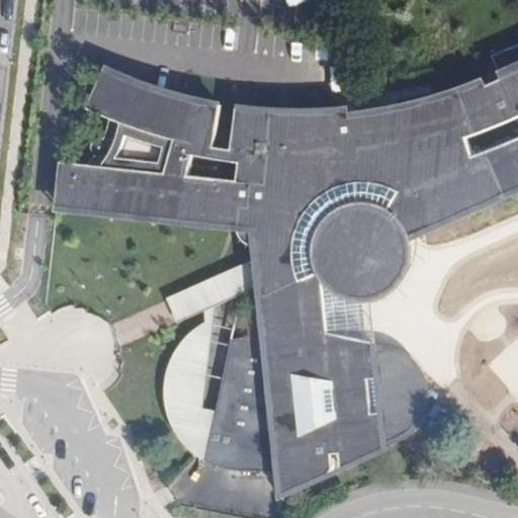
[(482,80),(445,93),(396,106),(371,110),(348,114),(347,108),(316,110),(284,109),(284,114),(256,112),(234,109),(229,146),(211,144),(218,108),(165,95),(130,85),(99,72),(83,106),(105,117),(100,137),(105,144),(105,147),(104,151),(101,154),(96,155),(94,164),(58,161),(53,200),(235,220),(235,225),(236,232),(237,235),(241,240),(246,242),(253,244),(259,242),(263,252),(274,276),(278,286),(259,295),(251,299),(247,335),(229,336),(213,409),(203,458),(228,467),(277,469),(280,487),(312,472),(319,475),(328,469),(331,465),(332,459),(331,451),(338,451),(340,460),(381,441),(399,432),(403,430),(407,428),(410,425),(413,422),(416,418),(418,415),(420,411),(421,407),(422,403),(423,398),(423,394),(423,390),(423,384),(422,380),(421,375),(419,371),(417,367),(414,364),(411,360),(407,357),(403,354),(398,351),(393,349),(387,347),(382,346),(377,346),(364,346),(363,339),(327,329),(326,315),(339,290),(367,296),(389,287),(392,284),(397,279),(402,272),(406,266),(407,259),(404,258),(406,254),(408,255),(408,251),(408,245),(403,244),(403,239),(407,239),(406,236),(404,232),(412,228),(419,225),(421,229),(475,205),(517,186),(517,41),(517,42),(490,54),(499,78),(484,84),(482,80)]
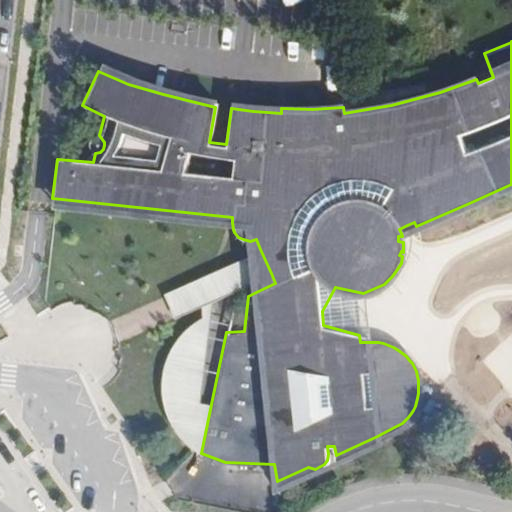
[(232,217),(52,198),(51,203),(232,222),(232,217)]
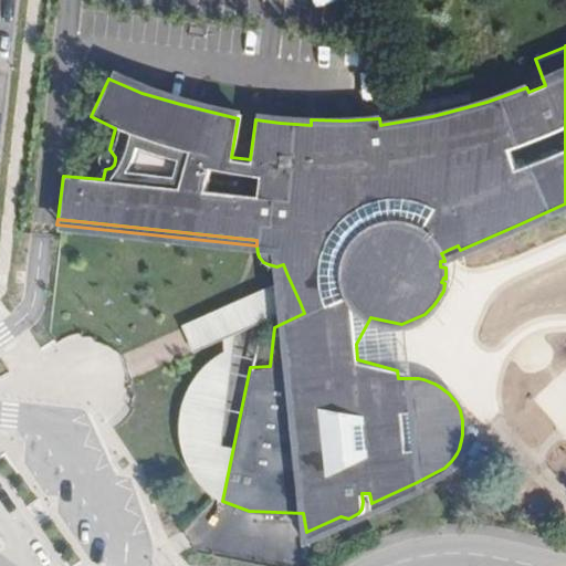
[(441,253),(443,258),(460,250),(458,245),(450,249),(441,253)]
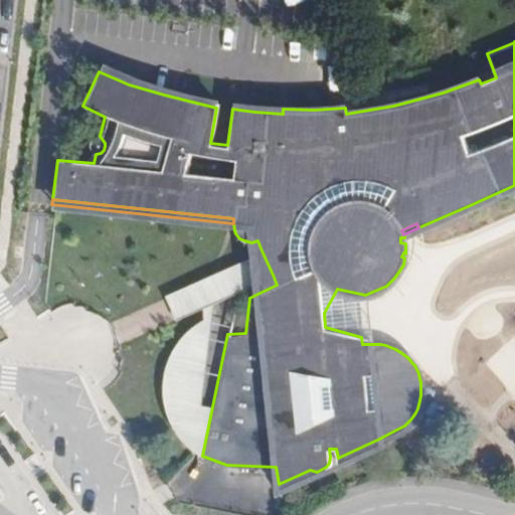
[(256,283),(258,294),(277,285),(273,275),(262,250),(258,240),(251,242),(252,254),(164,294),(169,306),(175,319),(201,307),(202,318),(191,326),(181,334),(175,342),(169,351),(165,362),(162,373),(161,379),(161,386),(162,393),(163,400),(163,405),(164,410),(165,414),(167,419),(169,423),(172,427),(175,432),(181,439),(187,445),(194,451),(202,456),(212,406),(200,403),(212,302),(256,283)]
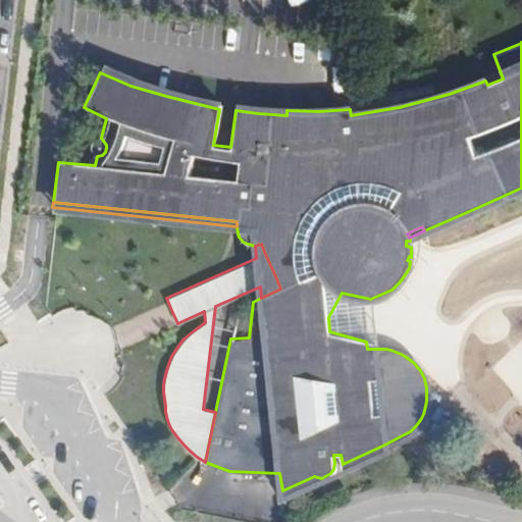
[(372,316),(370,299),(342,293),(328,317),(329,331),(366,342),(374,344),(372,316)]
